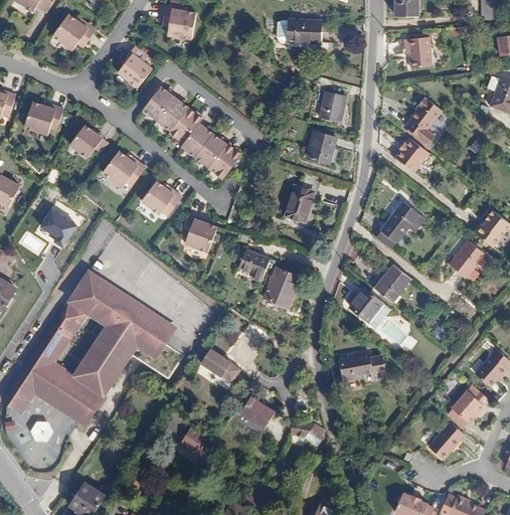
[(16,0),(33,10),(36,5),(38,0),(39,0),(43,2),(40,8),(46,11),(53,0),(16,0)]
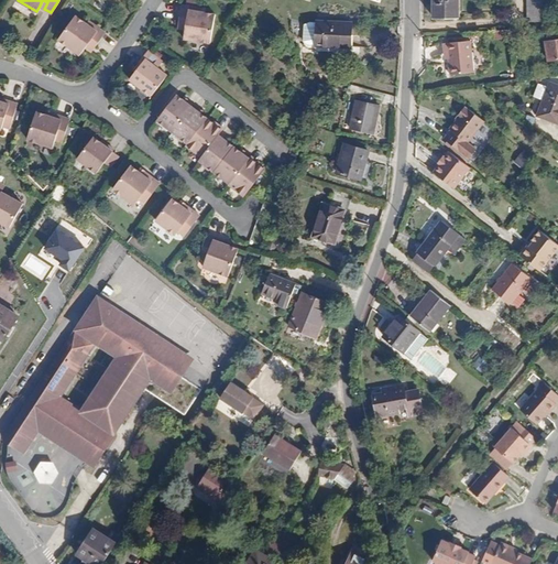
[(430,0),(431,18),(455,18),(455,0),(430,0)]
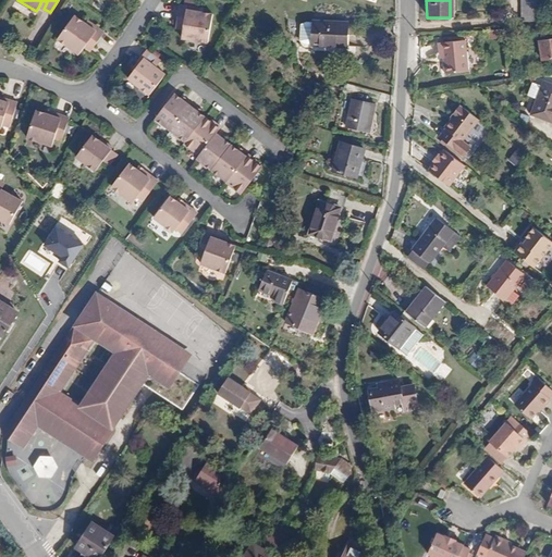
[(534,21),(534,0),(518,0),(519,21),(534,21)]
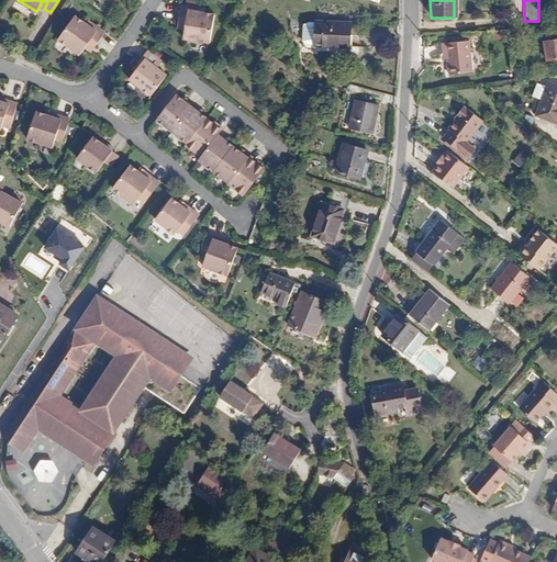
[(186,21),(185,29),(182,38),(209,43),(214,14),(200,12),(201,8),(180,4),(178,20),(186,21)]
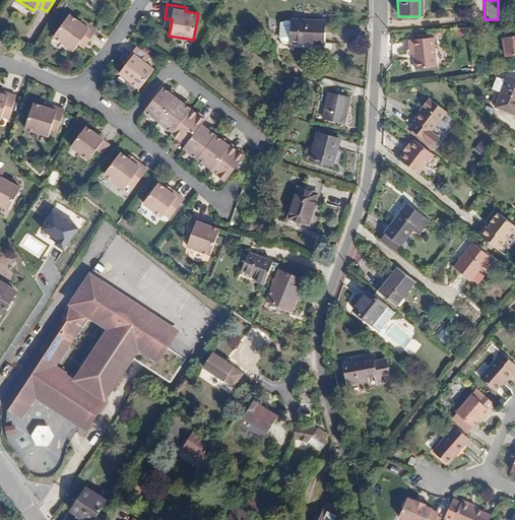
[(73,50),(78,43),(82,37),(88,41),(97,29),(81,18),(79,21),(69,13),(53,36),(73,50)]
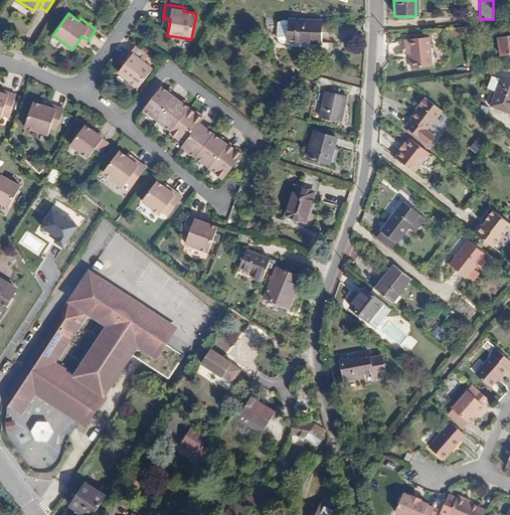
[(289,21),(288,32),(294,35),(290,42),(319,43),(321,22),(289,21)]
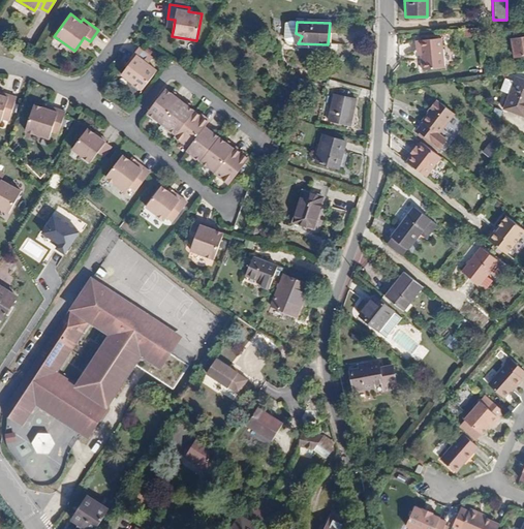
[(523,49),(523,30),(507,33),(509,51),(523,49)]
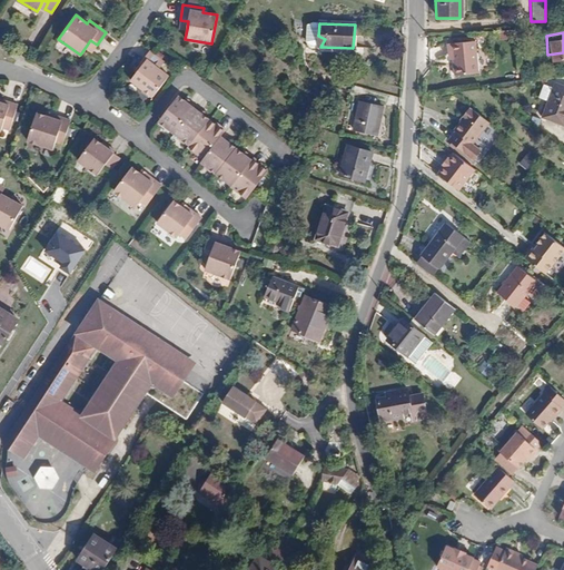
[(90,40),(86,47),(91,51),(97,45),(90,40)]
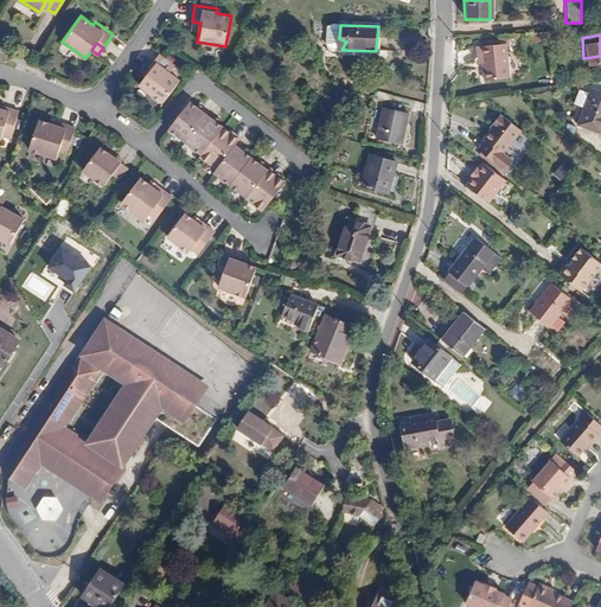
[(473,46),(474,55),(478,55),(479,63),(480,78),(504,77),(502,43),(473,46)]
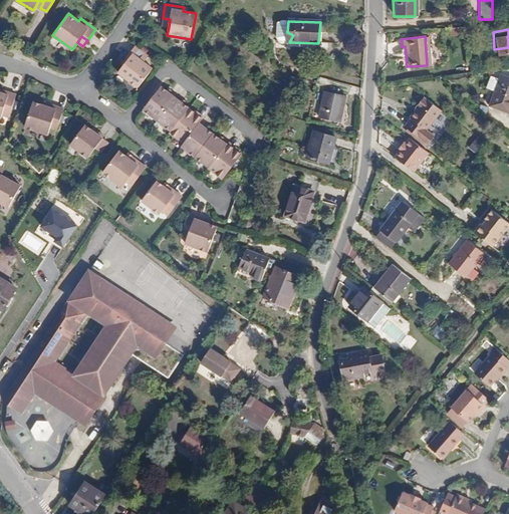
[(135,46),(124,58),(126,60),(122,65),(117,71),(137,87),(153,67),(143,60),(147,56),(135,46)]
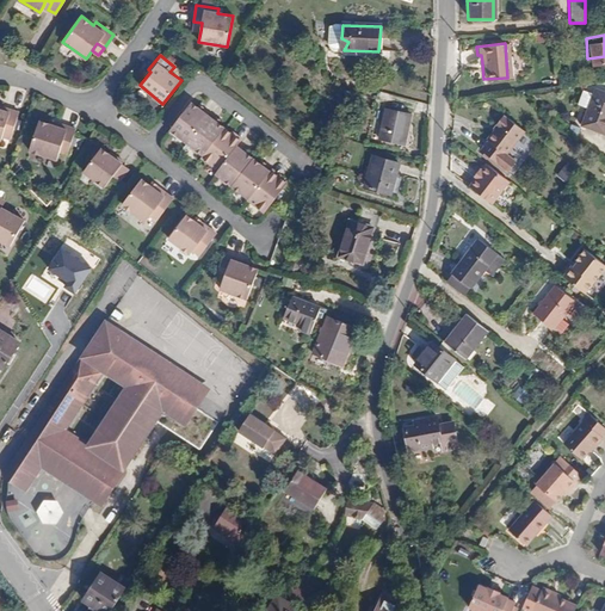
[(395,102),(400,86),(381,81),(376,97),(395,102)]
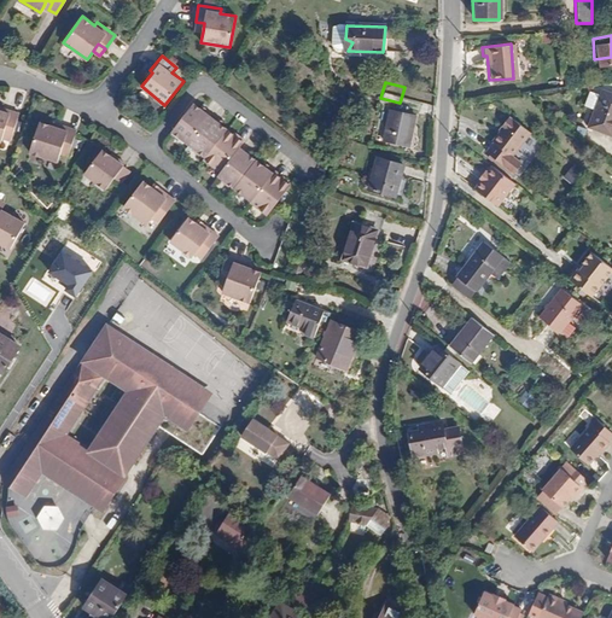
[(611,99),(595,93),(582,128),(607,138),(611,122),(611,99)]
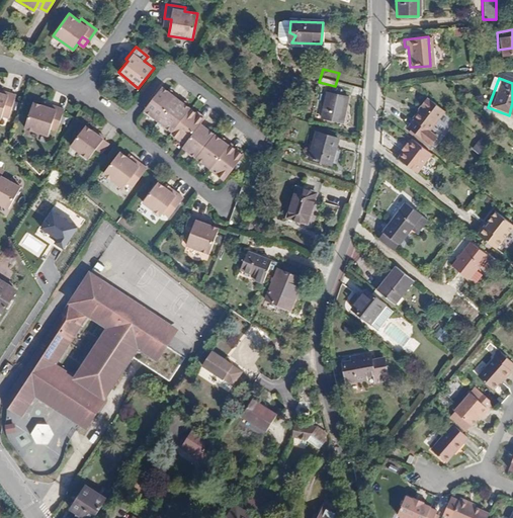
[(169,93),(166,91),(161,87),(143,110),(161,123),(161,126),(166,131),(168,130),(171,132),(170,134),(183,145),(181,147),(185,150),(185,153),(190,157),(192,156),(208,169),(223,181),(242,156),(228,145),(227,145),(222,141),(219,139),(208,131),(205,128),(199,123),(202,119),(183,104),(181,102),(169,93)]
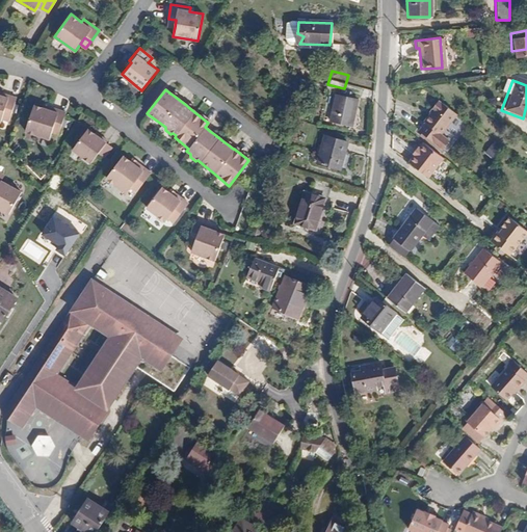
[(16,97),(0,92),(0,120),(1,117),(7,120),(16,97)]
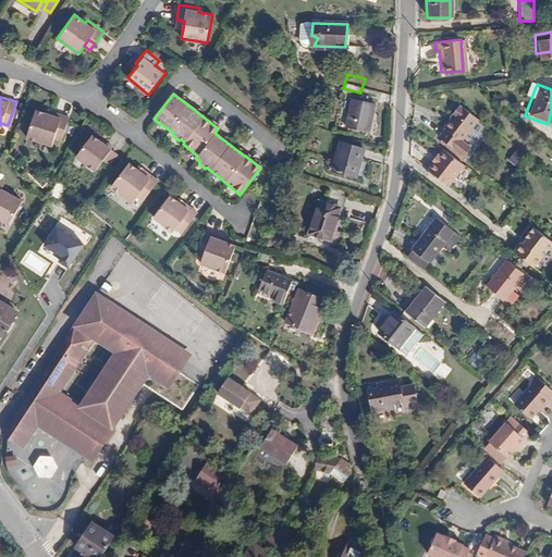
[(353,101),(347,128),(370,132),(376,104),(353,101)]
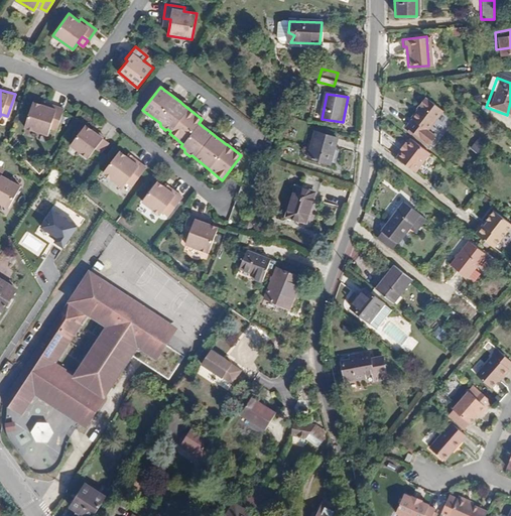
[(441,109),(425,97),(424,98),(422,98),(414,108),(416,109),(410,117),(411,118),(405,126),(428,144),(434,136),(426,130),(441,109)]
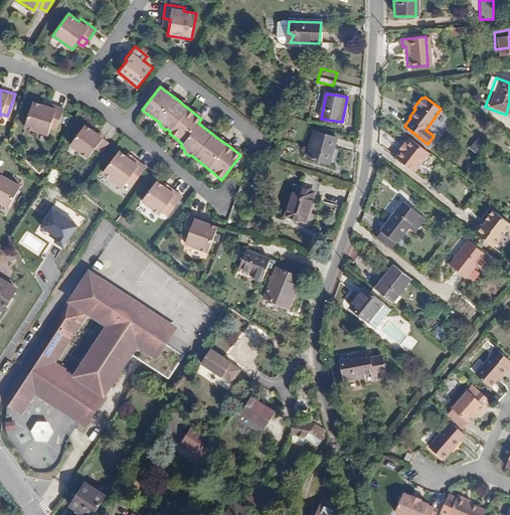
[(62,108),(45,102),(44,102),(43,105),(40,104),(32,101),(24,126),(46,134),(48,128),(55,131),(61,112),(62,108)]
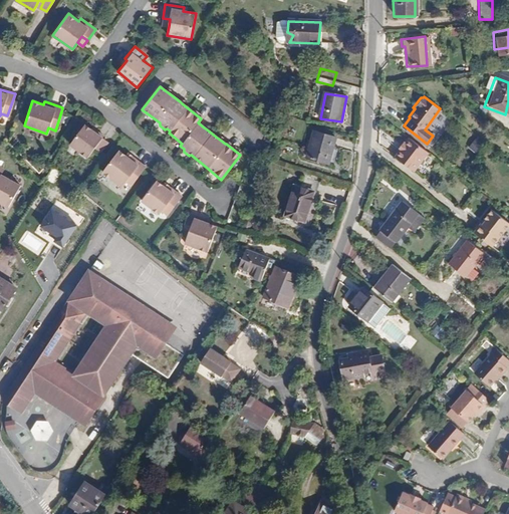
[(86,157),(94,147),(101,138),(102,137),(94,130),(93,131),(90,130),(83,124),(68,144),(86,157)]
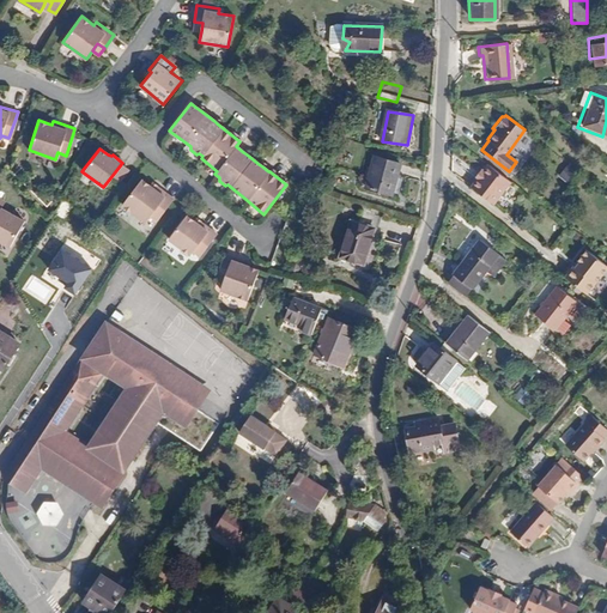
[(400,164),(377,158),(375,174),(370,173),(366,188),(394,194),(400,164)]
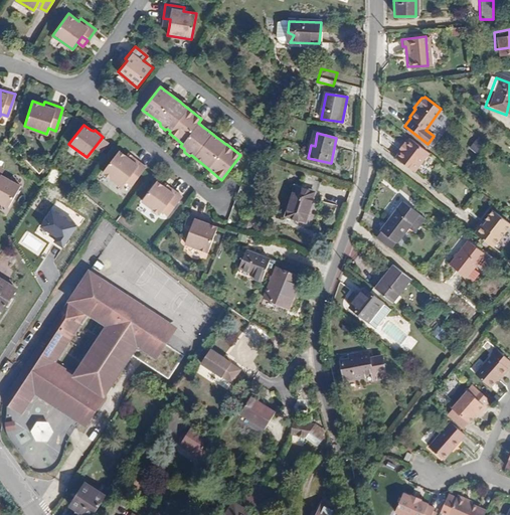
[(426,151),(405,137),(391,155),(410,169),(426,151)]
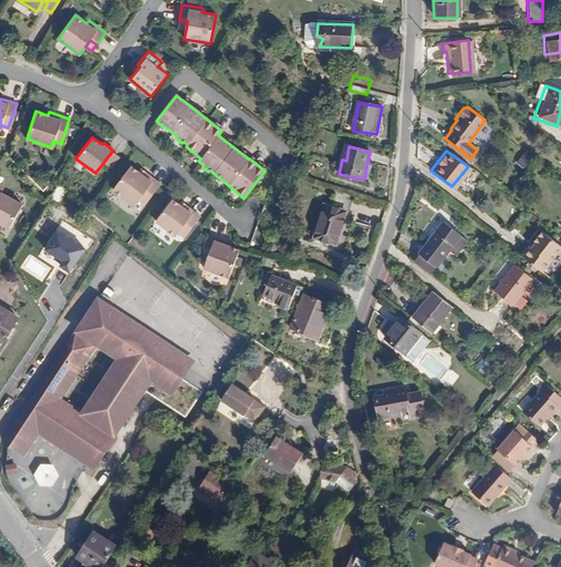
[(112,152),(104,162),(110,166),(117,156),(112,152)]
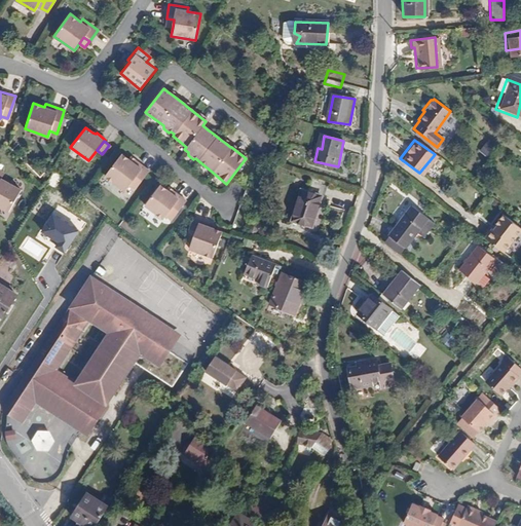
[(484,157),(489,146),(480,142),(475,153),(484,157)]
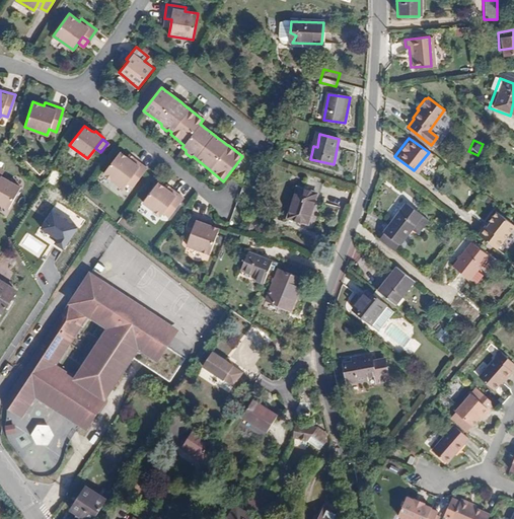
[(146,168),(131,157),(130,156),(128,159),(126,157),(119,152),(102,173),(122,188),(126,182),(131,188),(146,168)]
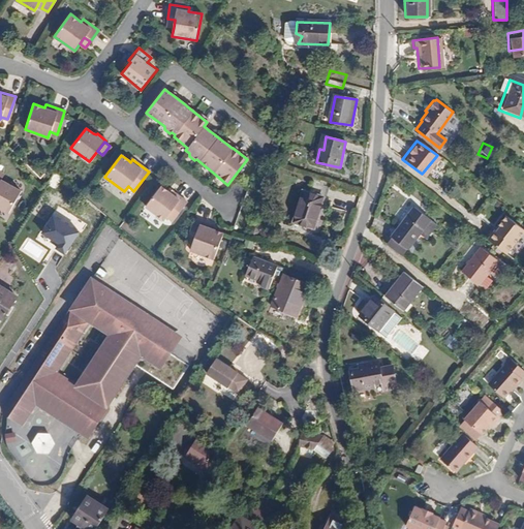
[(0,208),(6,212),(20,190),(0,180),(0,208)]
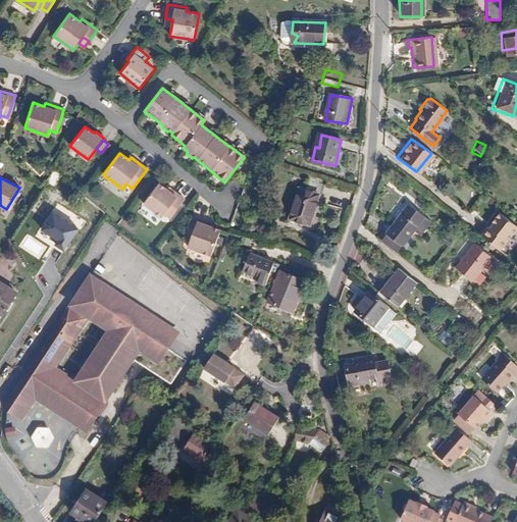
[(323,185),(307,179),(304,192),(298,190),(290,219),(309,225),(318,196),(320,196),(323,185)]
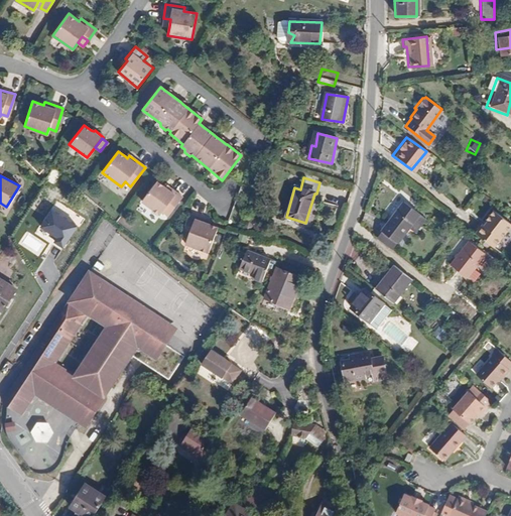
[(180,198),(167,186),(166,186),(164,187),(162,186),(155,181),(140,202),(158,215),(160,212),(166,216),(178,201),(180,198)]
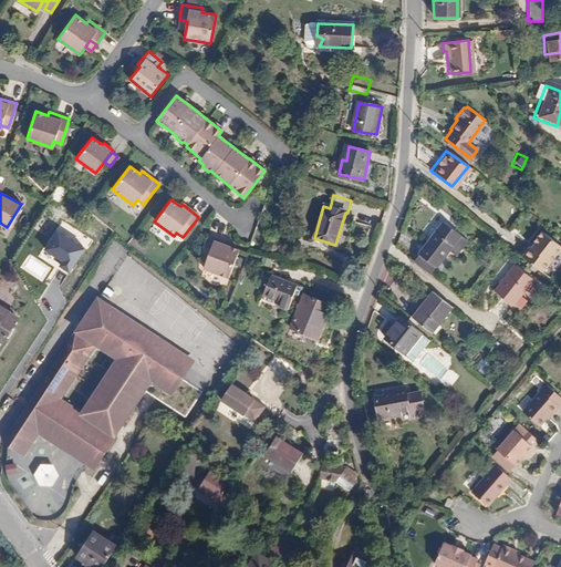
[(449,247),(460,232),(442,218),(418,249),(437,264),(449,247)]
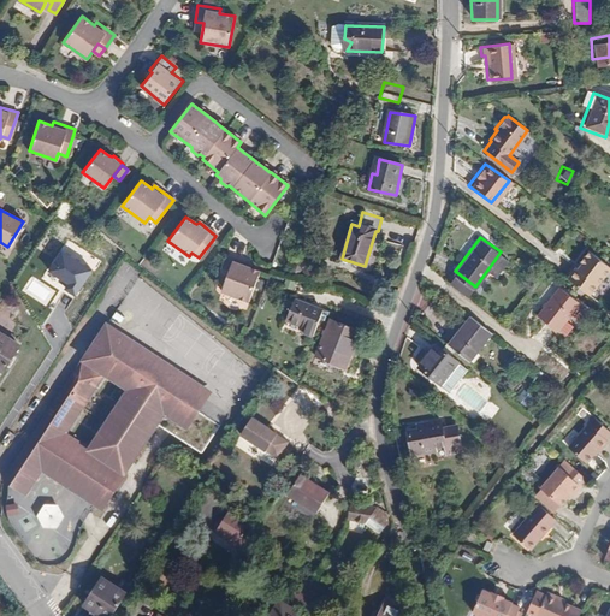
[(88,268),(93,261),(61,241),(55,249),(88,268)]
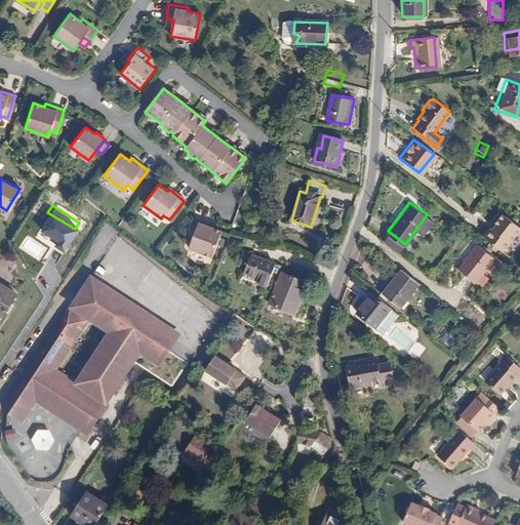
[(501,208),(483,231),(500,244),(517,220),(501,208)]
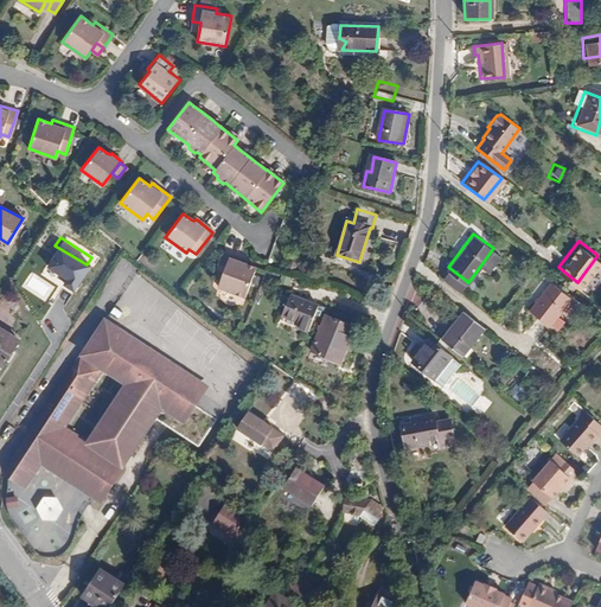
[(85,268),(55,248),(42,268),(62,281),(58,286),(70,293),(85,268)]
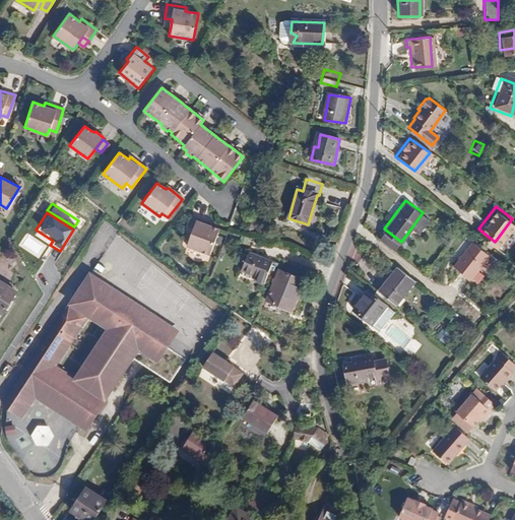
[(428,216),(423,212),(412,226),(416,231),(428,216)]
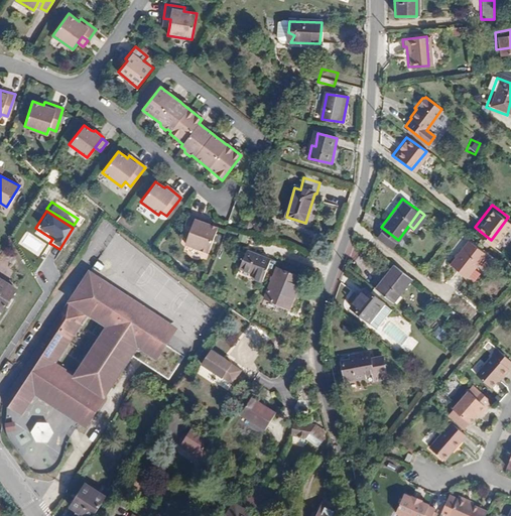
[(205,224),(205,221),(187,214),(179,236),(185,239),(183,244),(207,253),(216,228),(208,225),(205,224)]
